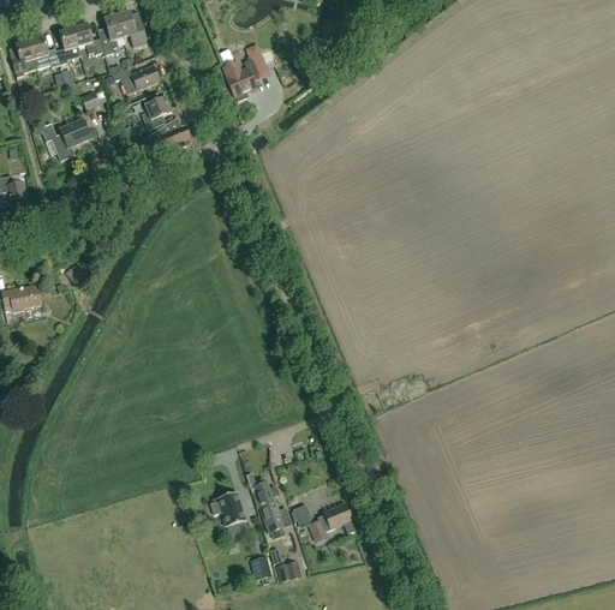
[(130,10),(117,13),(123,36),(130,34),(132,41),(133,47),(147,42),(145,37),(141,23),(133,25),(130,10)]
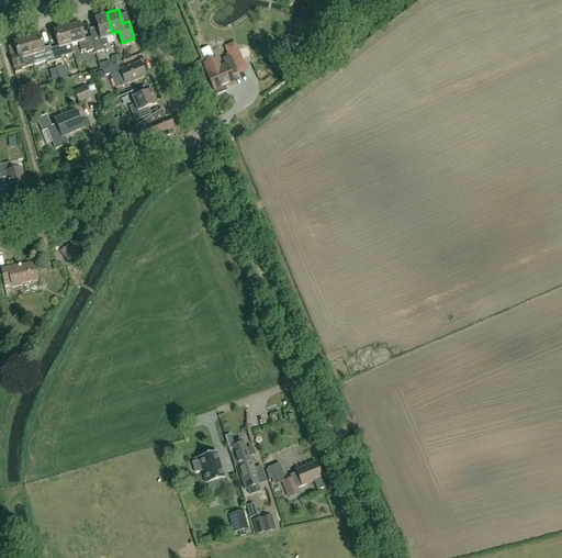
[(112,33),(107,12),(94,15),(99,31),(91,33),(94,46),(96,49),(104,47),(103,43),(108,41),(105,34),(112,33)]
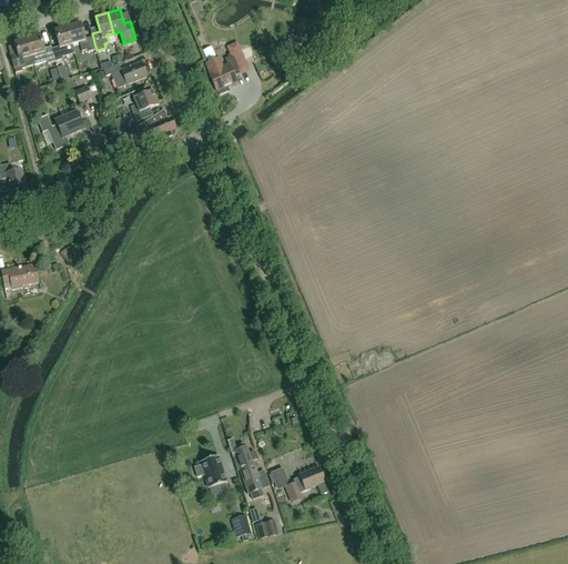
[(80,20),(67,24),(72,41),(79,39),(81,49),(87,47),(88,49),(95,47),(92,33),(84,36),(80,20)]
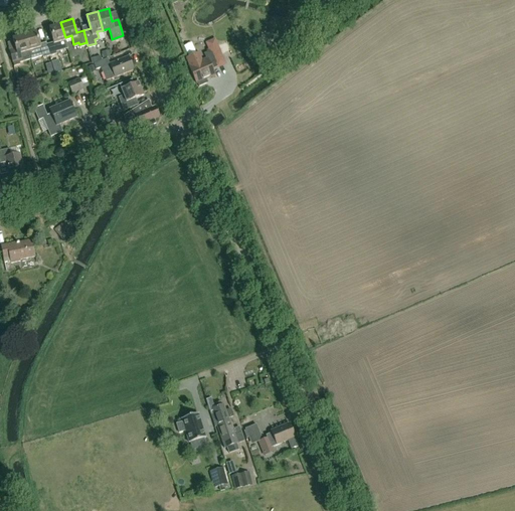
[(65,37),(60,22),(49,25),(53,39),(46,41),(46,39),(45,39),(49,53),(56,51),(56,49),(61,47),(58,39),(65,37)]
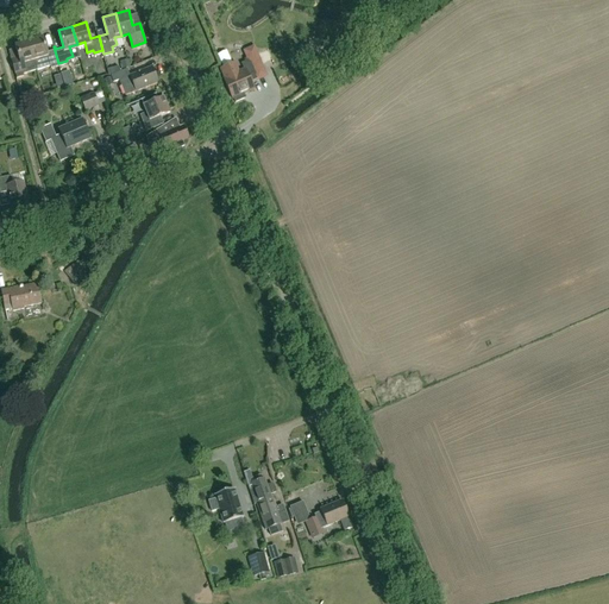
[(51,65),(58,63),(54,46),(46,49),(42,35),(29,38),(33,57),(37,67),(44,64),(50,63),(51,65)]
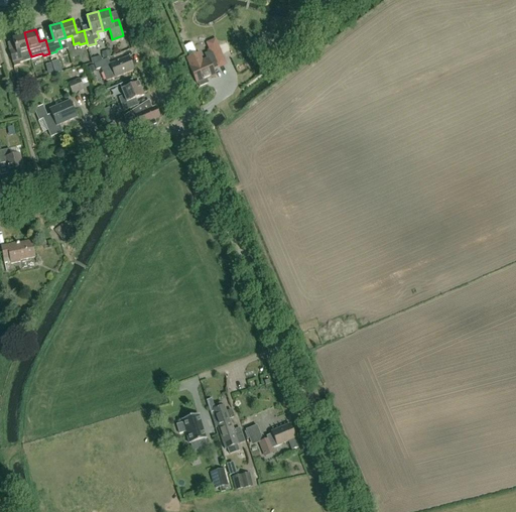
[(28,48),(24,32),(16,34),(12,35),(16,48),(16,50),(10,51),(14,64),(16,62),(20,61),(19,59),(24,58),(31,56),(28,48)]
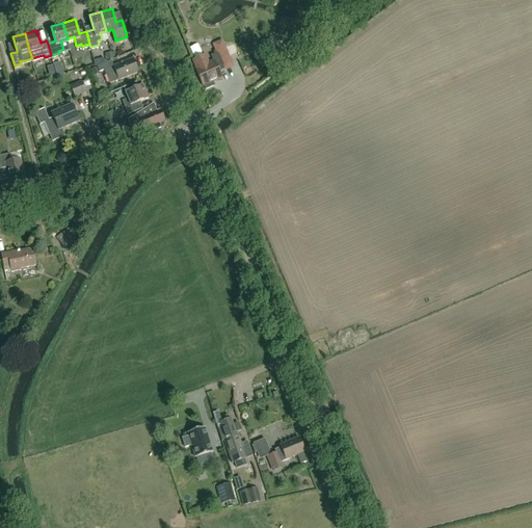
[(211,52),(214,57),(208,59),(205,52),(192,57),(196,64),(195,64),(203,83),(204,83),(206,86),(215,82),(214,78),(222,75),(216,62),(222,60),(223,62),(231,59),(227,51),(235,48),(233,43),(211,52)]
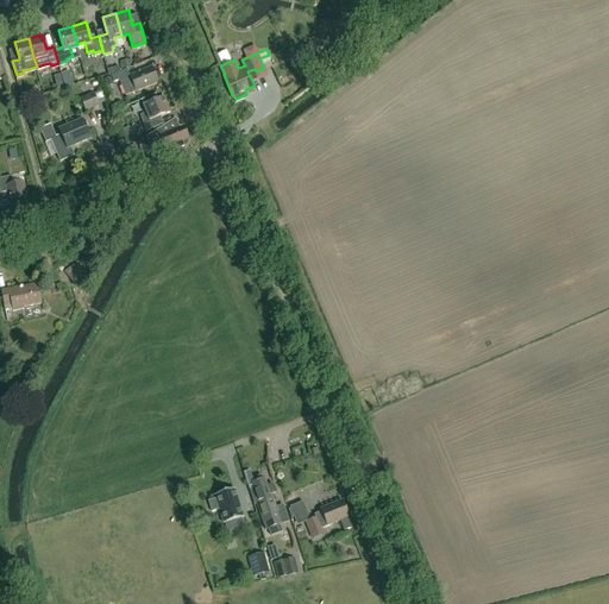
[(130,73),(127,65),(120,68),(111,73),(113,79),(119,77),(125,92),(136,88),(158,79),(151,63),(130,73)]
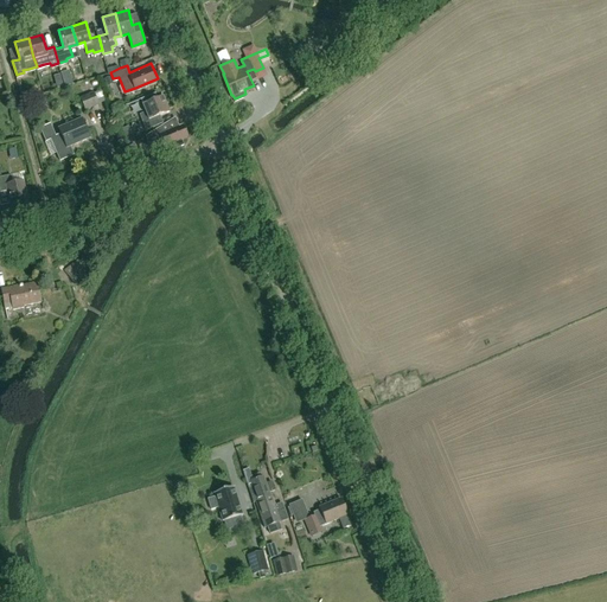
[(98,101),(101,100),(96,89),(94,90),(94,89),(80,95),(85,108),(98,102),(98,101)]
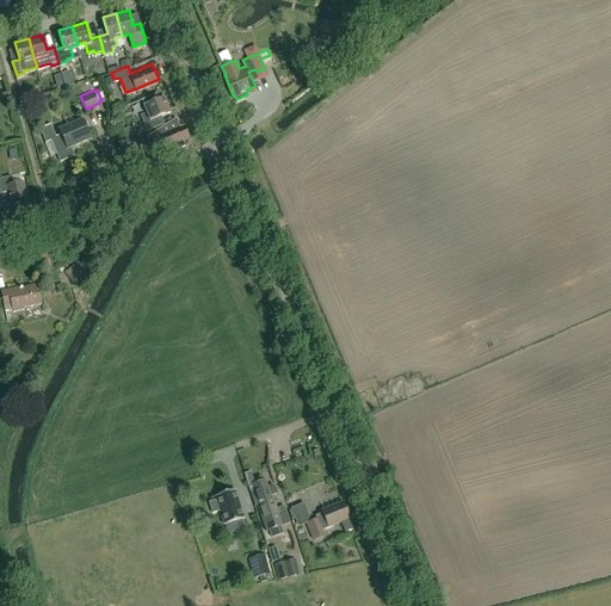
[(165,94),(159,97),(156,91),(158,91),(156,90),(121,105),(122,105),(143,97),(146,101),(143,103),(146,110),(140,112),(147,128),(160,122),(156,115),(171,109),(165,94)]
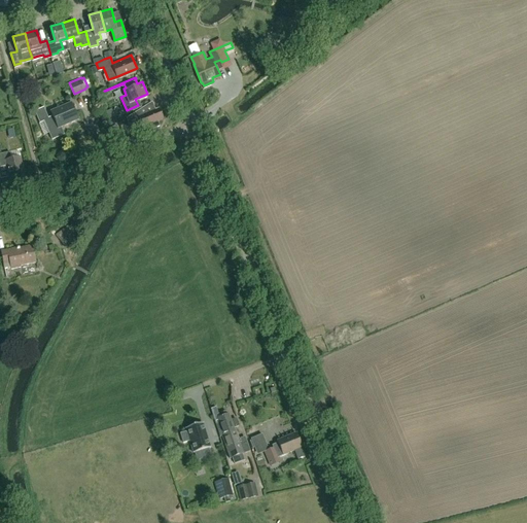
[(159,106),(154,108),(151,100),(132,112),(134,118),(140,116),(145,129),(160,123),(157,118),(163,116),(159,106)]
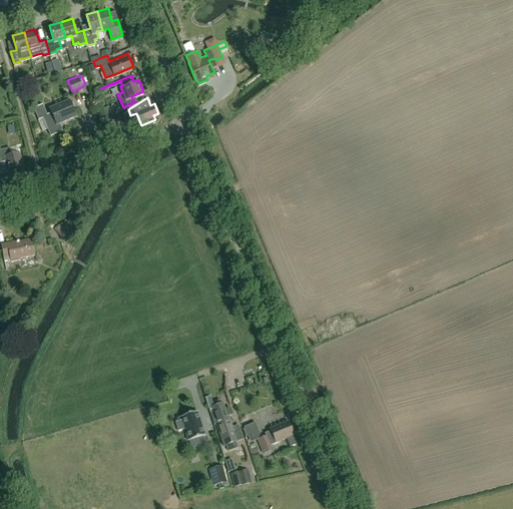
[(59,120),(75,113),(69,98),(49,106),(51,110),(46,113),(42,102),(34,106),(39,117),(43,115),(50,132),(62,127),(59,120)]
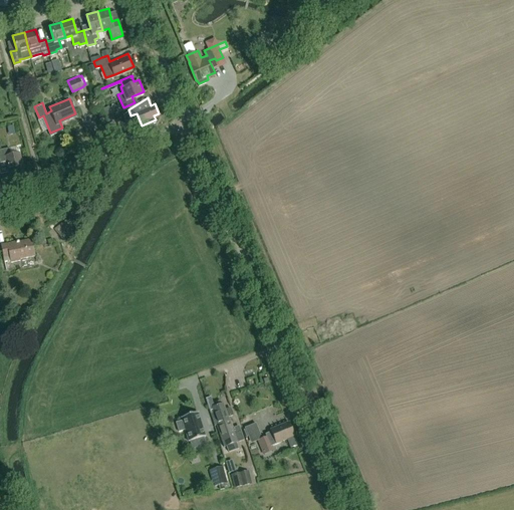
[(108,134),(116,131),(112,120),(104,123),(108,134)]
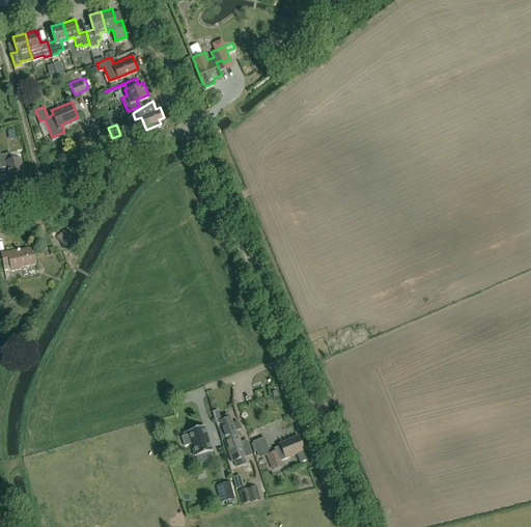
[(21,156),(17,157),(11,158),(9,150),(0,151),(0,165),(6,164),(9,181),(17,179),(25,177),(21,156)]
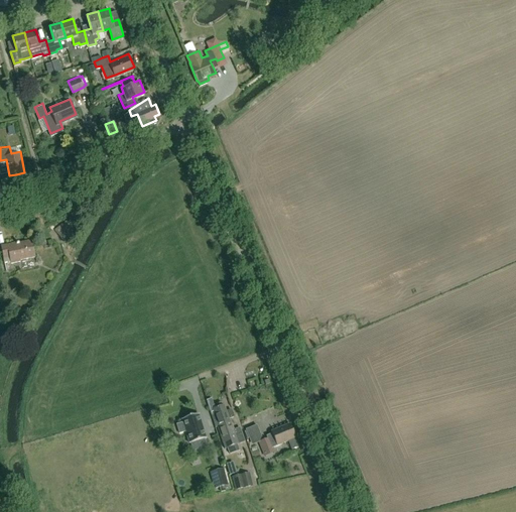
[(69,217),(65,220),(54,227),(58,232),(65,240),(79,230),(69,217)]
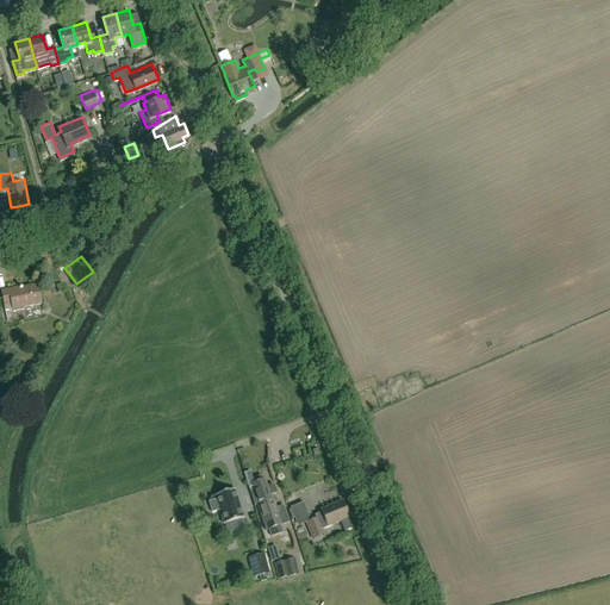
[(22,284),(19,284),(1,287),(5,307),(13,306),(13,307),(19,306),(24,306),(23,304),(41,300),(37,281),(23,285),(22,284)]
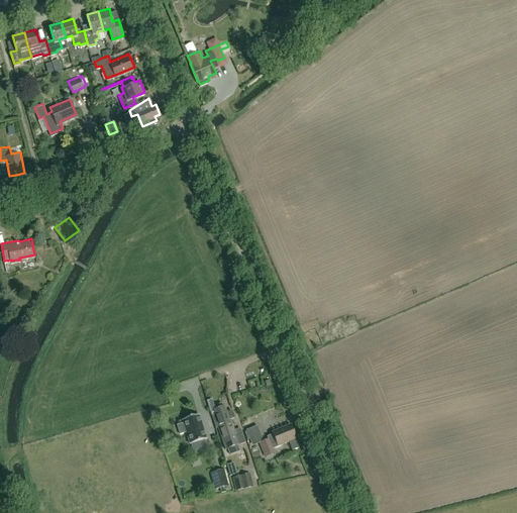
[(231,419),(230,419),(229,417),(234,415),(231,407),(226,409),(224,404),(223,404),(221,400),(214,403),(215,407),(214,407),(215,412),(212,413),(214,419),(216,425),(217,425),(219,431),(225,429),(224,428),(227,427),(225,424),(229,422),(229,423),(232,422),(231,419)]
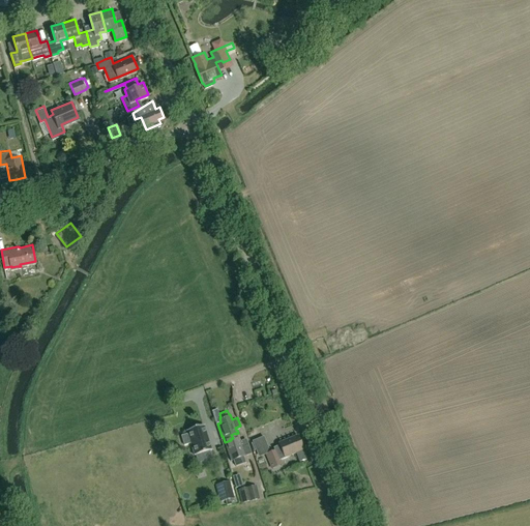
[(190,440),(195,453),(211,447),(204,422),(187,428),(188,431),(181,433),(184,442),(190,440)]
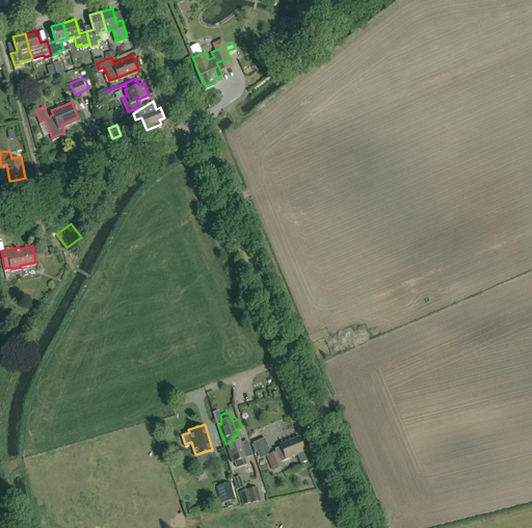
[(275,438),(278,443),(293,436),(291,430),(275,438)]
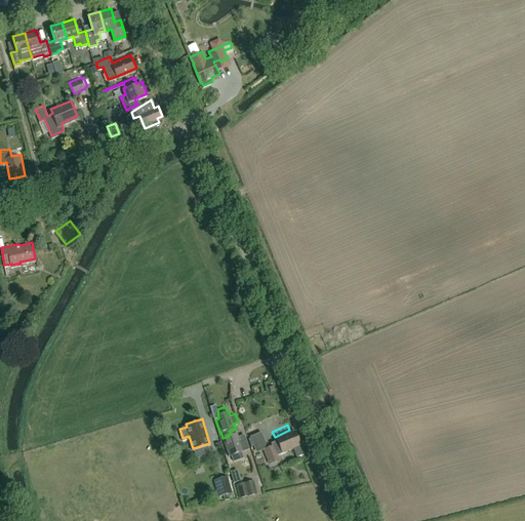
[(241,449),(249,446),(246,438),(244,433),(238,435),(236,429),(233,430),(233,429),(229,431),(231,434),(228,435),(229,436),(223,438),(229,453),(232,452),(234,458),(243,455),(241,449)]
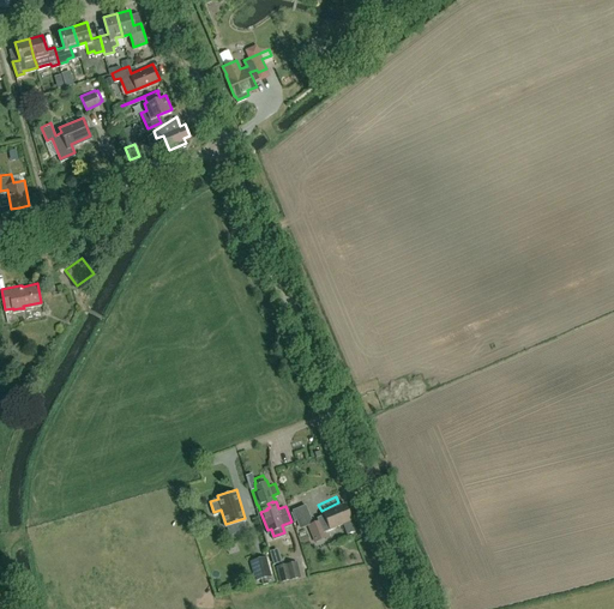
[(326,534),(324,530),(343,522),(347,531),(356,528),(344,501),(323,510),(325,517),(309,523),(315,538),(326,534)]
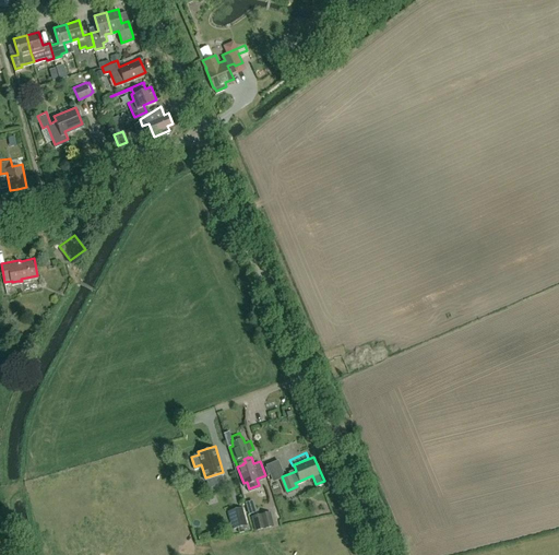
[(272,480),(285,474),(278,458),(265,462),(272,480)]
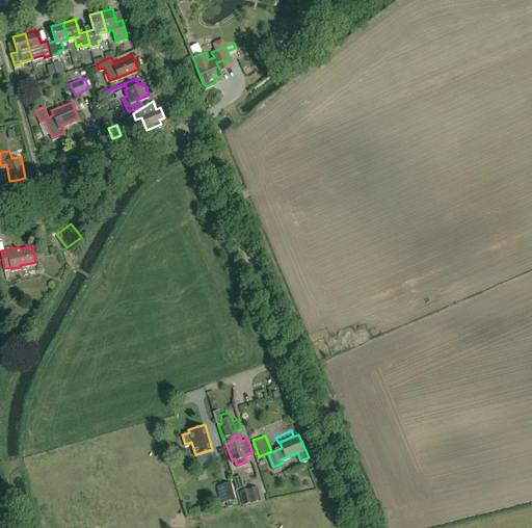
[(222,501),(235,497),(230,481),(223,482),(227,494),(220,496),(222,501)]
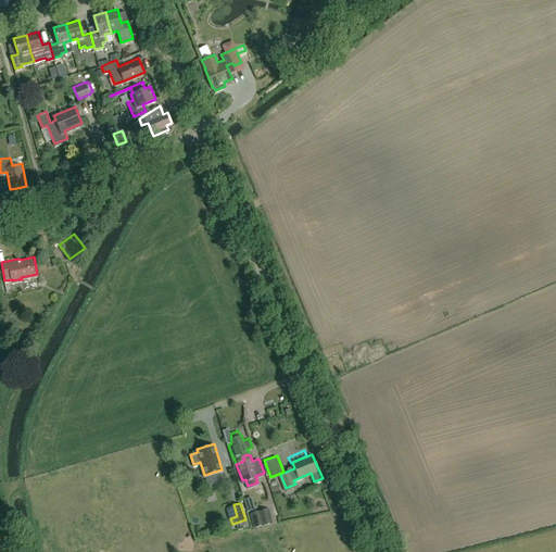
[(269,504),(249,510),(253,525),(254,525),(274,519),(269,504)]
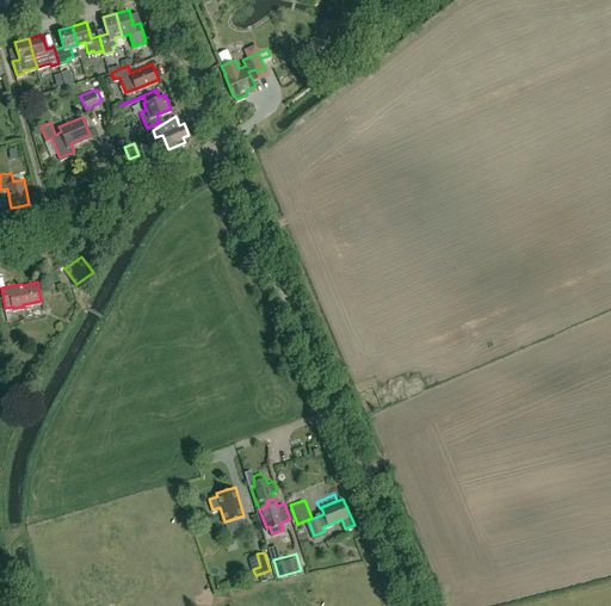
All buildings are outlined.
